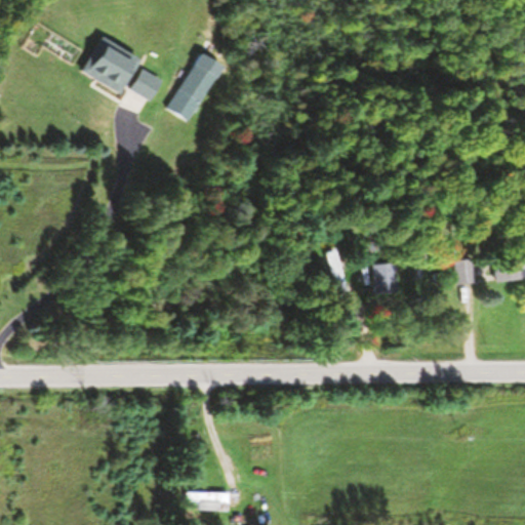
[(80,73),(122,94),(140,58),(99,37),(80,73)]
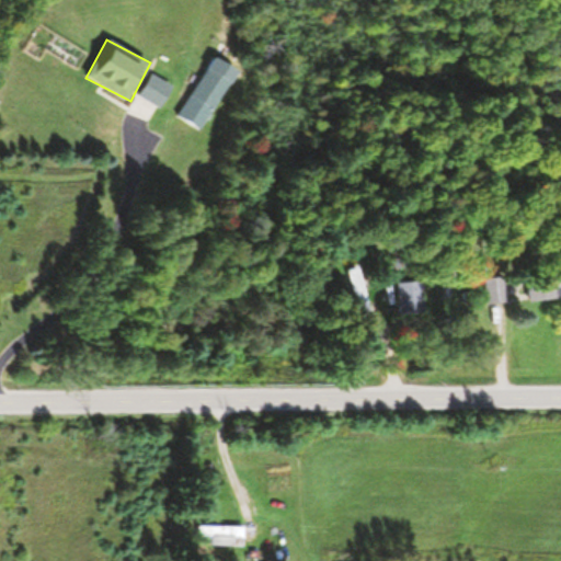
[(179,117),(202,132),(231,81),(207,67),(179,117)]
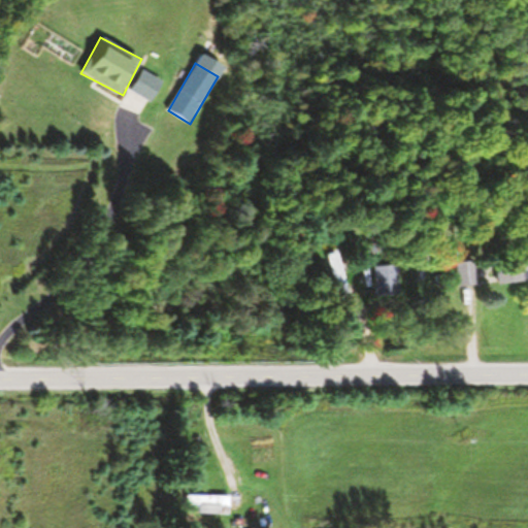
[(162,81),(143,71),(132,91),(151,102),(162,81)]
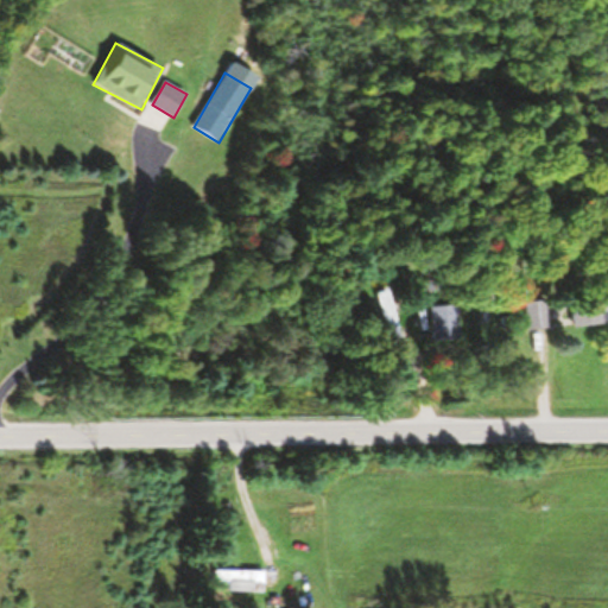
[(387,342),(401,339),(390,289),(377,291),(387,342)]
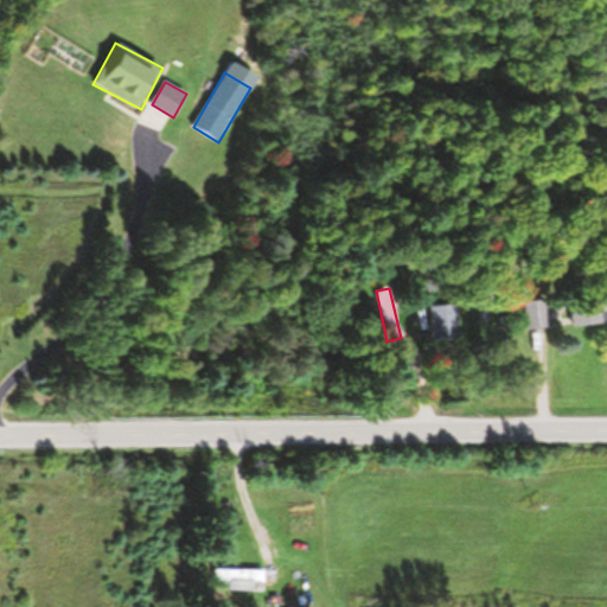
[(573,324),(606,321),(606,300),(572,302),(573,324)]
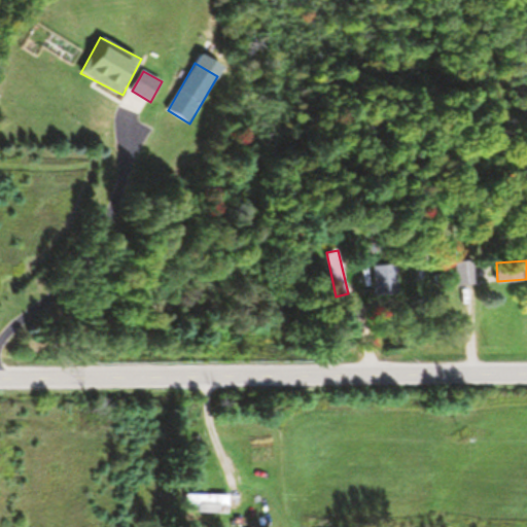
[(399,264),(374,264),(374,292),(399,292),(399,264)]
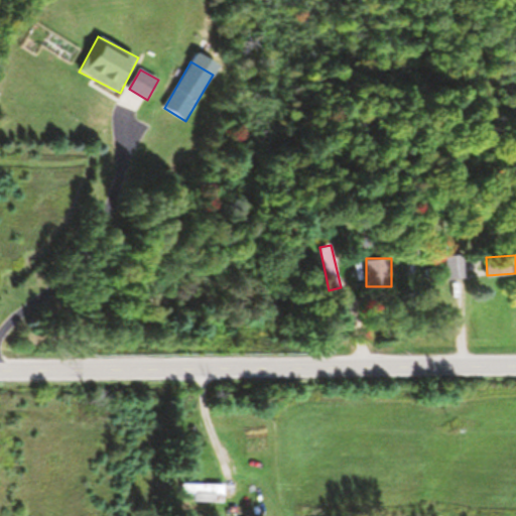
[(467,262),(447,262),(447,279),(467,279),(467,262)]
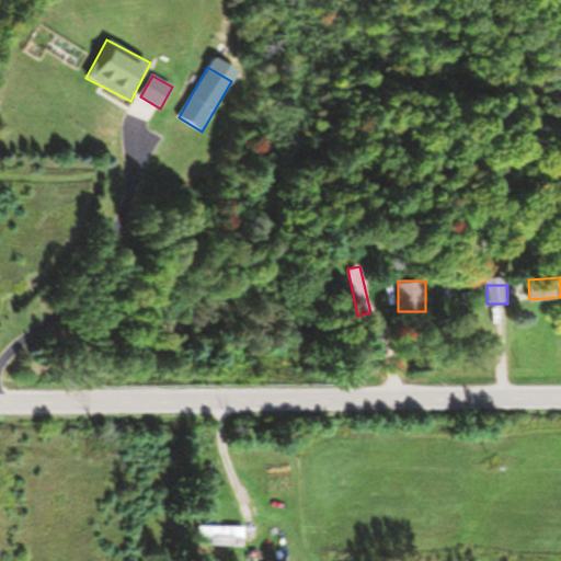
[(201,537),(245,537),(245,525),(201,525),(201,537)]
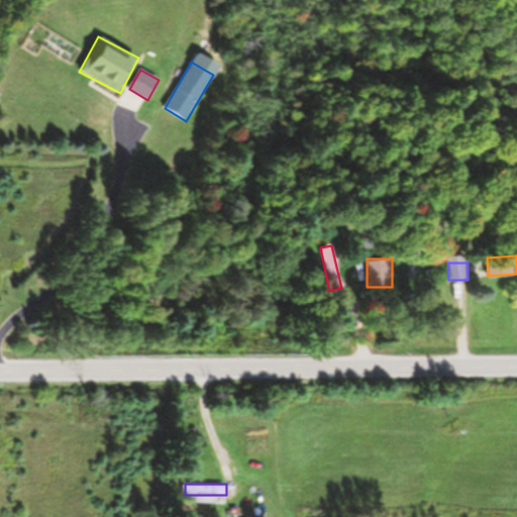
All buildings are outlined.
